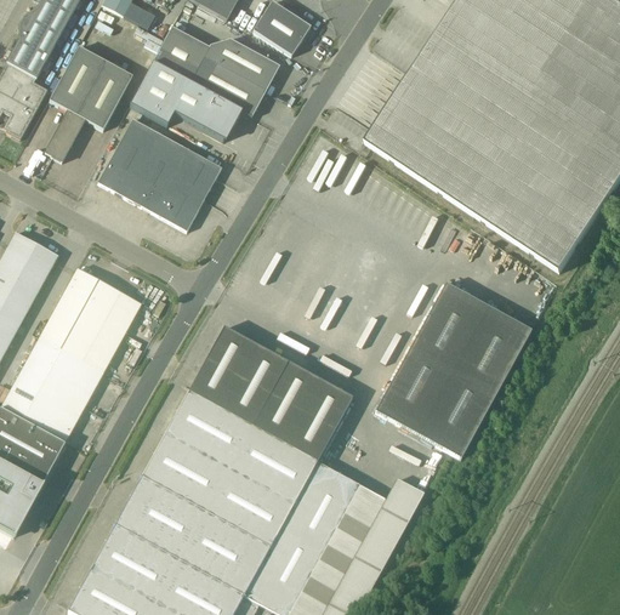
[(39,0),(7,60),(7,61),(6,63),(0,73),(0,113),(1,112),(10,117),(5,125),(9,127),(7,130),(22,137),(49,89),(35,81),(37,79),(38,79),(39,75),(38,75),(79,0),(39,0)]
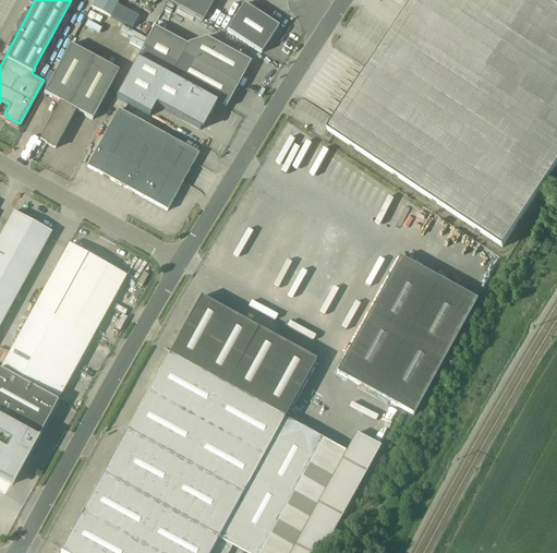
[(176,0),(205,16),(213,0),(176,0)]
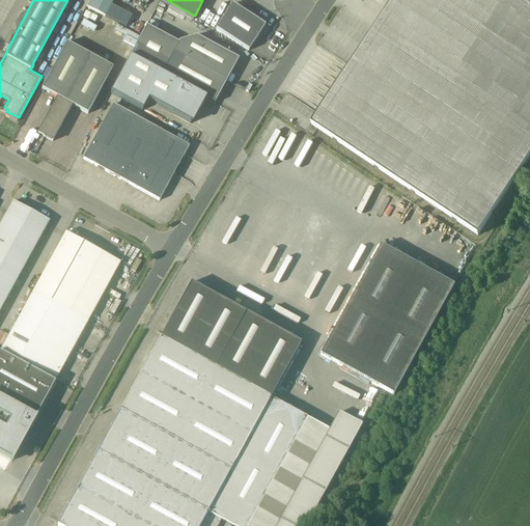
[(267,21),(235,0),(232,0),(217,24),(250,46),(267,21)]
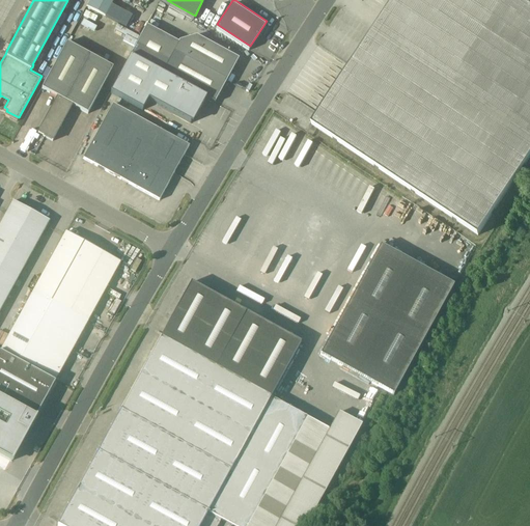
[(392,0),(312,119),(318,123),(479,230),(529,155),(529,0),(392,0)]
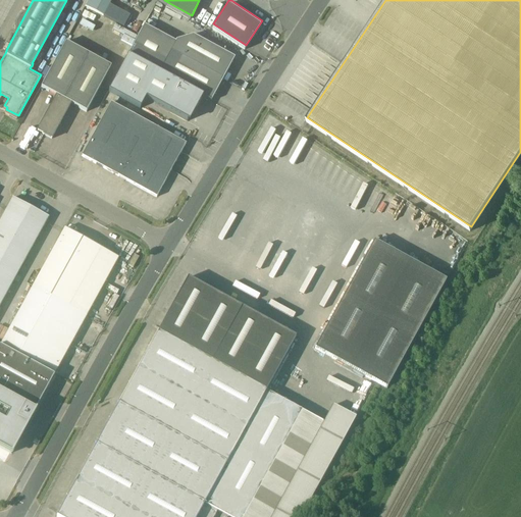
[(145,20),(128,51),(202,91),(212,97),(236,53),(194,31),(177,36),(176,38),(145,20)]
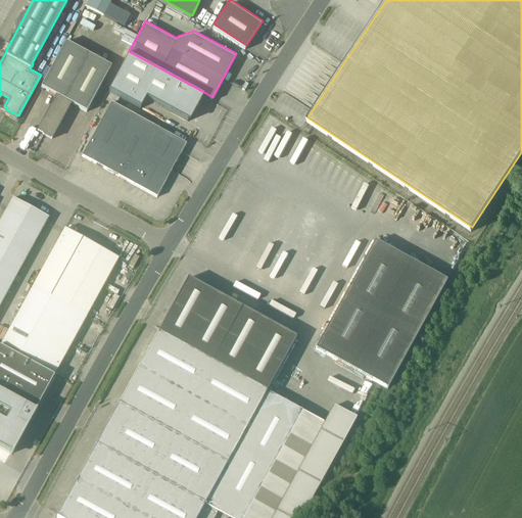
[(65,95),(90,50),(67,37),(46,76),(43,83),(58,91),(65,95)]
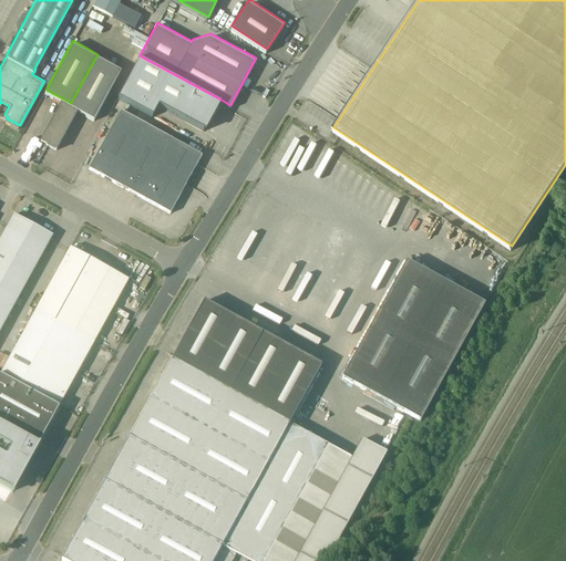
[(122,68),(98,54),(71,103),(63,99),(42,137),(58,145),(79,107),(95,116),(122,68)]
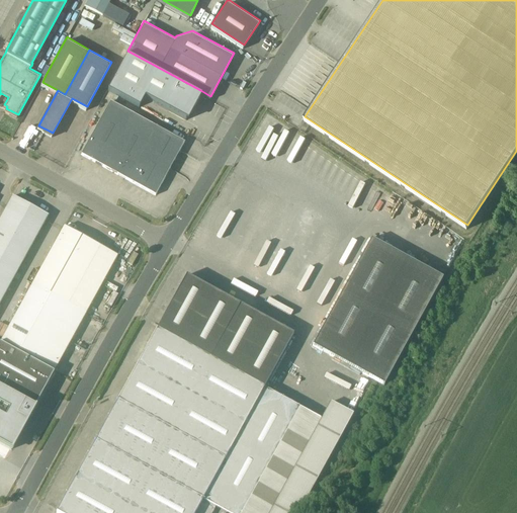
[(200,90),(127,51),(109,86),(140,103),(146,93),(187,115),(200,90)]
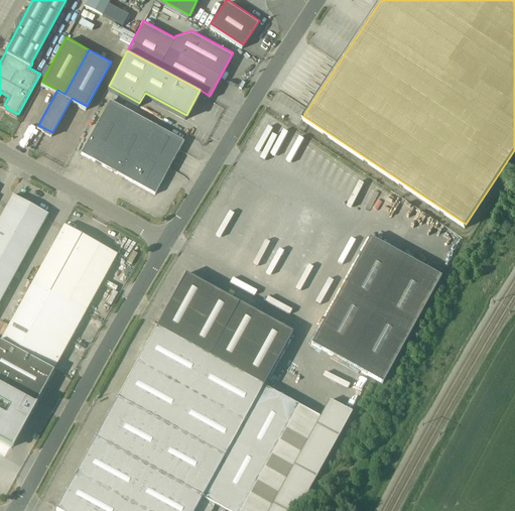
[(111,97),(82,149),(156,190),(185,137),(111,97)]
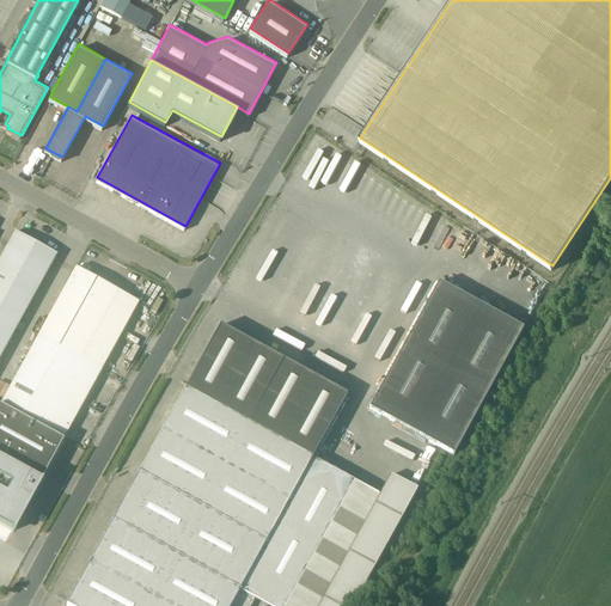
[(251,267),(221,320),(338,384),(403,268),(307,215),(283,258),(273,279),(251,267)]
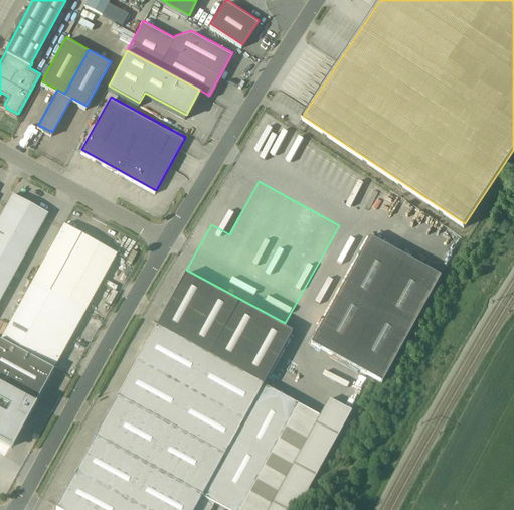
[(0,299),(49,210),(13,190),(0,214),(0,299)]
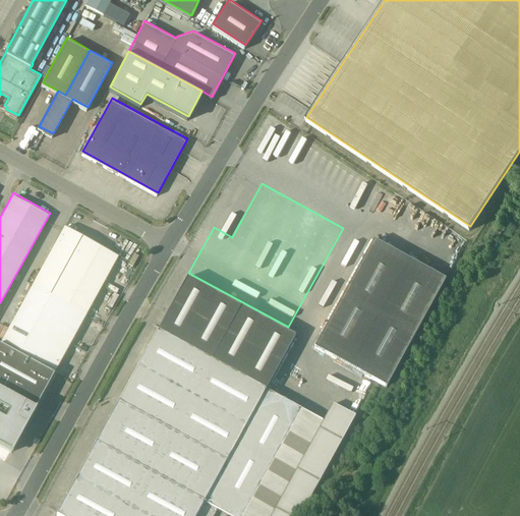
[(66,223),(18,310),(2,339),(56,367),(56,368),(120,252),(114,249),(66,223)]
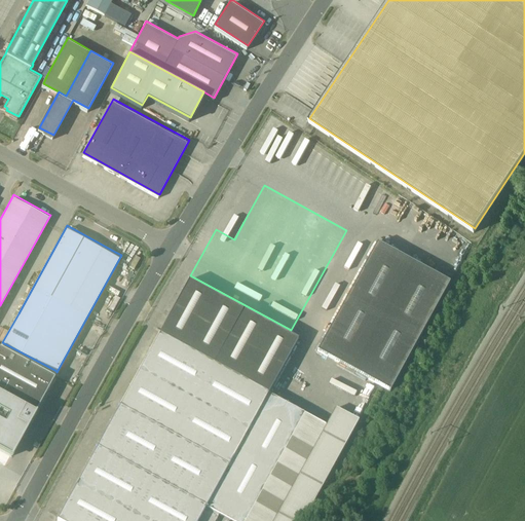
[(317,346),(379,380),(390,386),(450,278),(377,238),(317,346)]
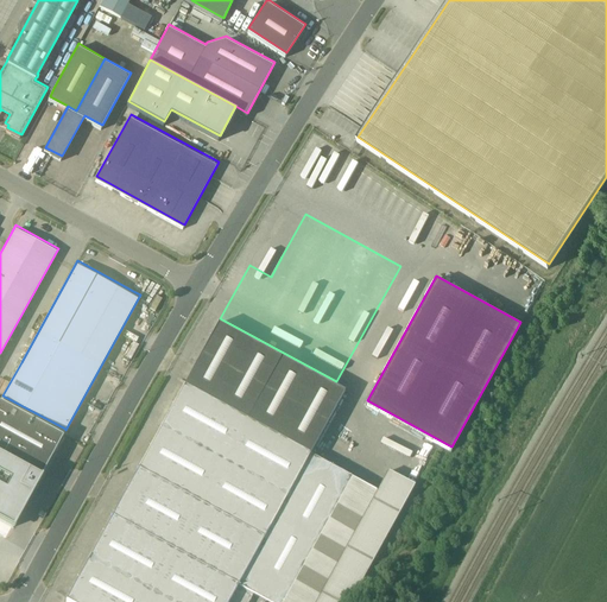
[(239,582),(311,450),(346,387),(336,381),(220,318),(185,381),(68,596),(77,601),(247,601),(254,590),(239,582)]
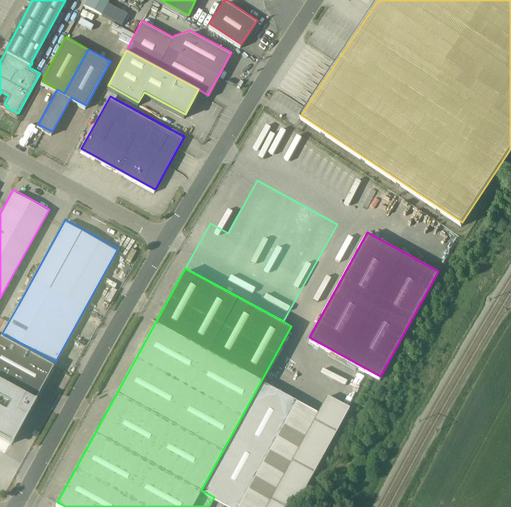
[(0,335),(0,377),(12,384),(35,397),(55,361),(2,332),(0,335)]
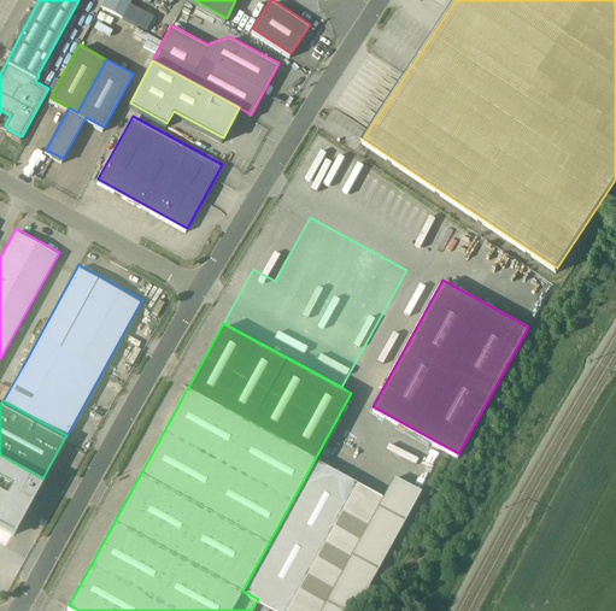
[(15,463),(0,488),(0,536),(7,541),(42,479),(15,463)]
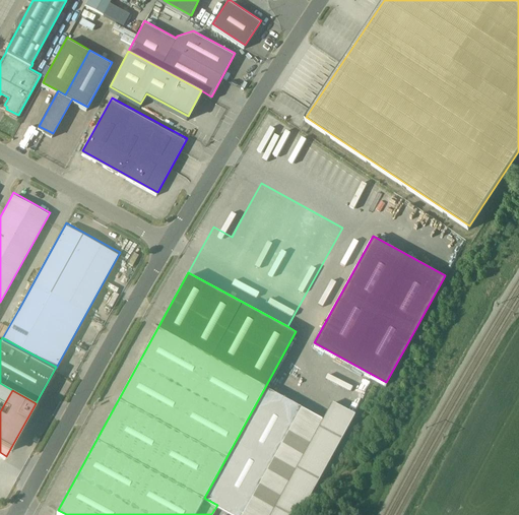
[(298,514),(355,411),(337,401),(274,514),(298,514)]
